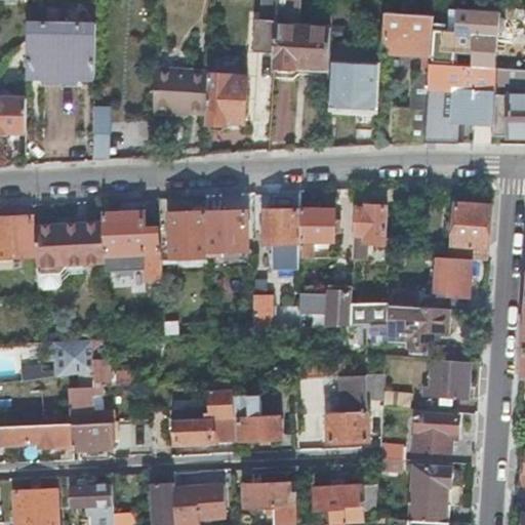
[(212,8),(212,0),(203,0),(203,8),(212,8)]
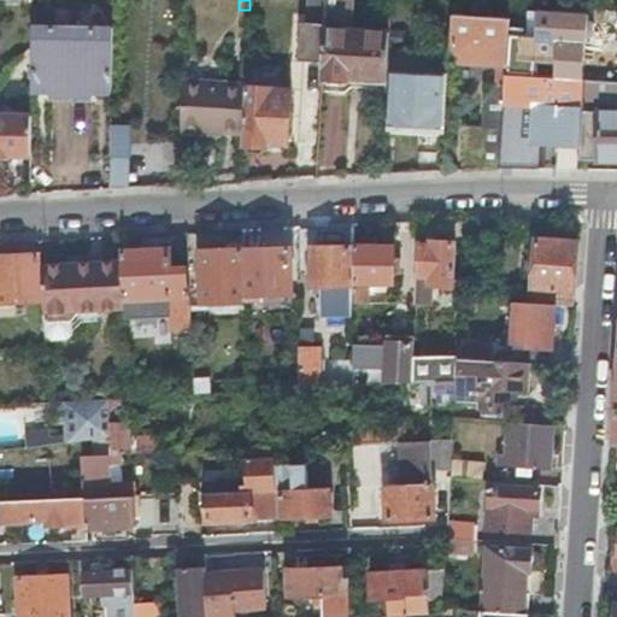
[(322,57),(322,74),(385,77),(386,65),(387,46),(388,28),(365,25),(365,10),(350,10),(348,0),(325,0),(324,18),(322,57)]
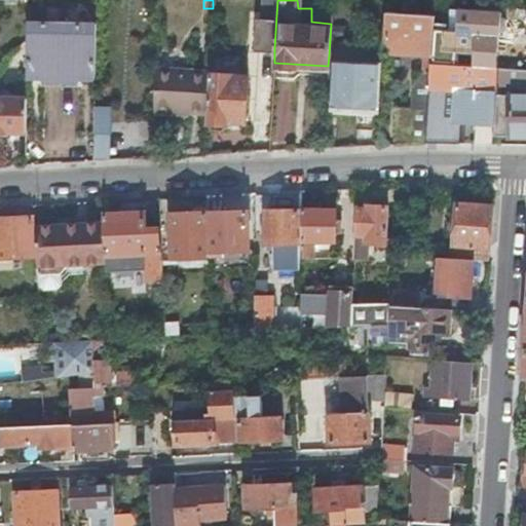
[(458,29),(455,63),(479,64),(481,32),(496,33),(496,29),(502,27),(502,16),(497,14),(497,11),(449,7),(448,28),(458,29)]
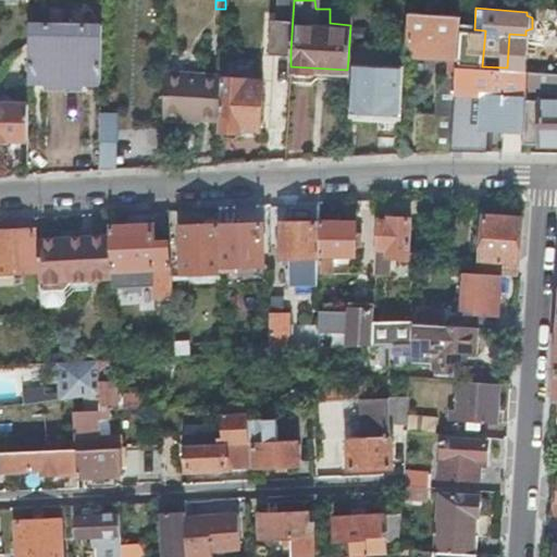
[(406,44),(406,51),(456,54),(459,13),(408,10),(406,44)]
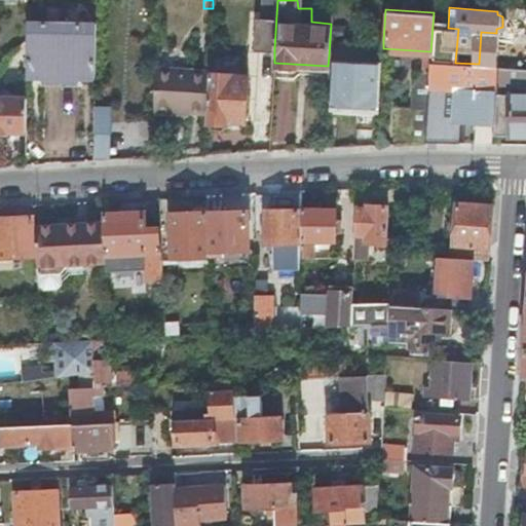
[(254,47),(274,48),(276,15),(257,14),(254,47)]
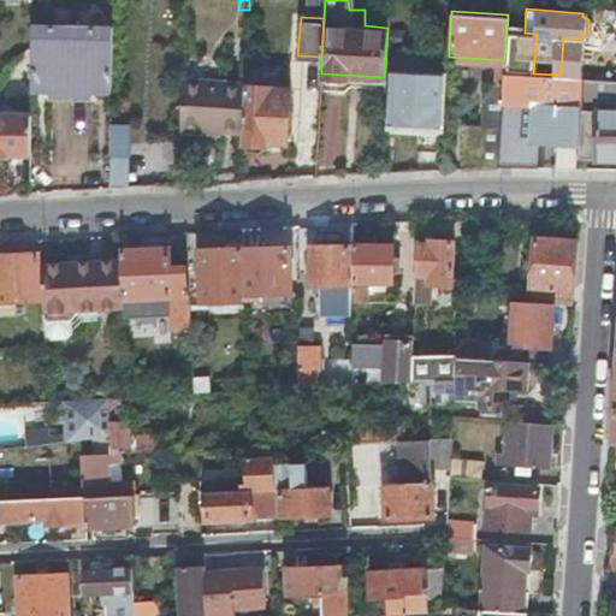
[(110,89),(111,25),(33,23),(31,88),(51,88),(92,89),(110,89)]
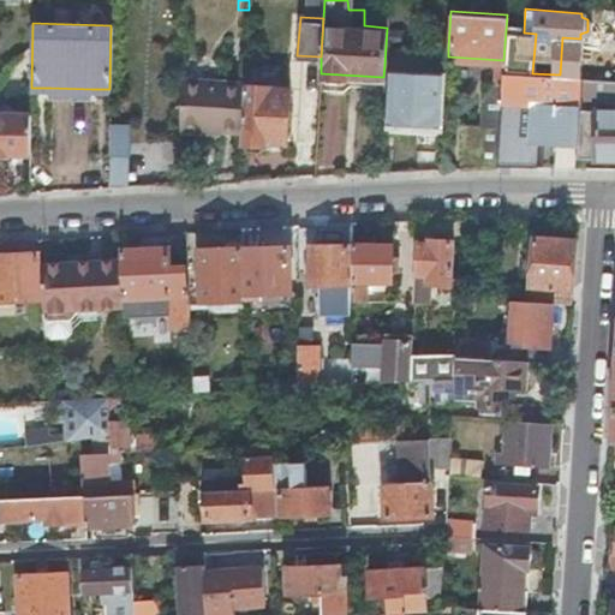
[(524,33),(521,72),(532,73),(536,34),(524,33)]
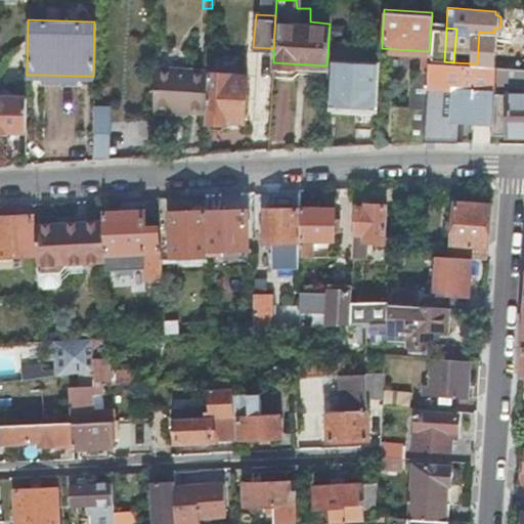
[(329,39),(328,55),(347,55),(347,46),(347,40),(329,39)]
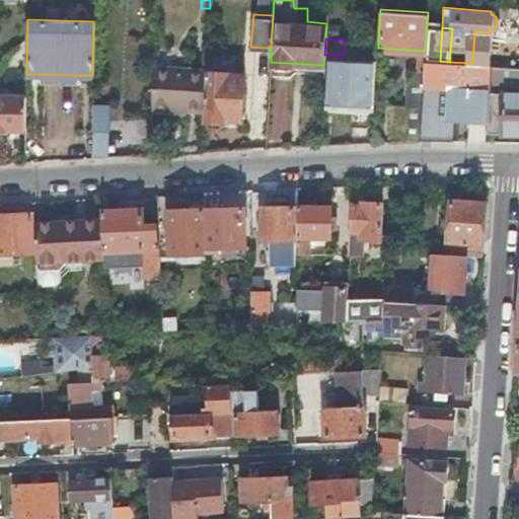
[(344,46),(378,48),(378,41),(344,40),(344,46)]
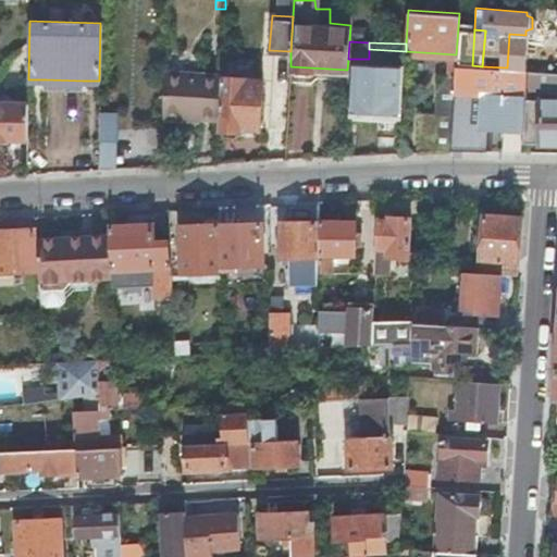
[(397,114),(399,66),(354,64),(351,111),(397,114)]
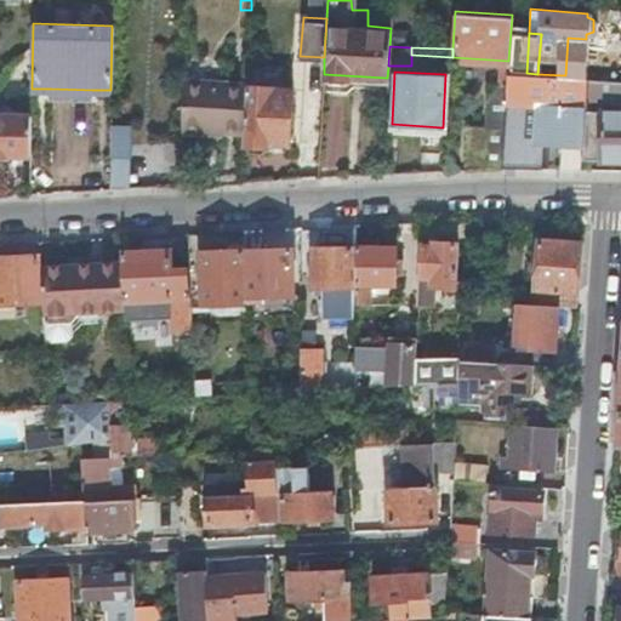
[(502,140),(501,166),(580,167),(580,158),(584,110),(585,97),(586,77),(565,75),(537,74),(527,73),(507,72),(506,93),(537,96),(534,141),(502,140)]
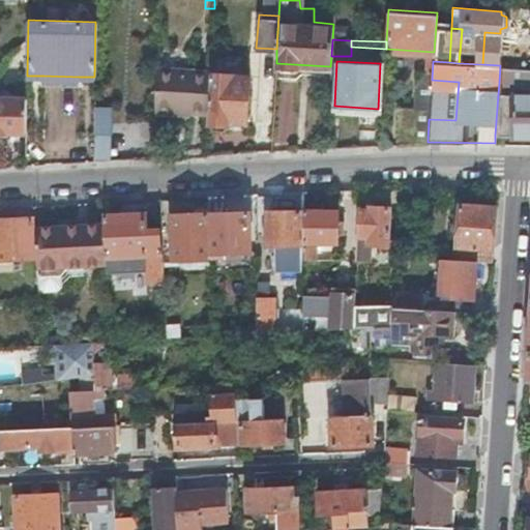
[(529,66),(500,65),(499,83),(529,84),(529,66)]
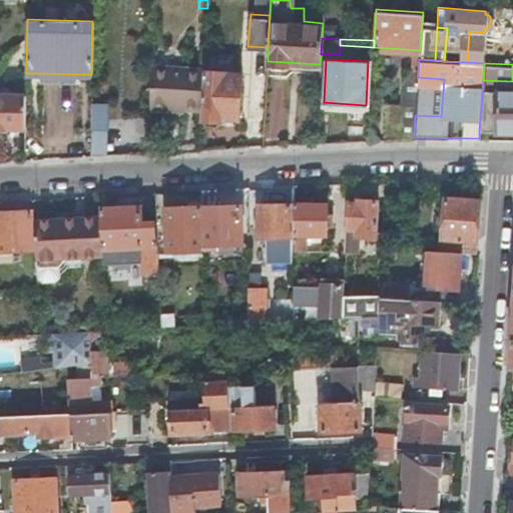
[(203,67),(151,64),(149,105),(200,109),(203,67)]
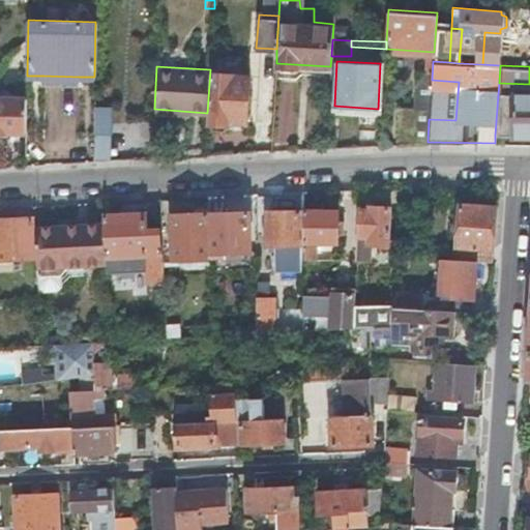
[(249,72),(210,69),(207,113),(207,118),(212,118),(212,121),(213,125),(225,125),(228,123),(228,119),(232,119),(233,117),(246,118),(249,72)]
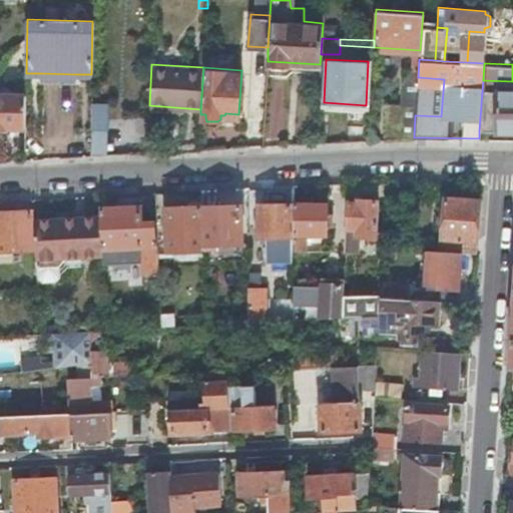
[(512,90),(482,91),(479,130),(512,130),(512,90)]
